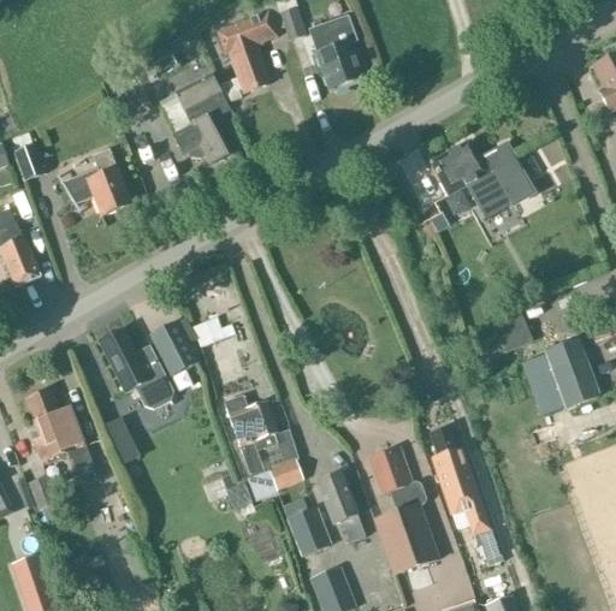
[(262,6),(264,12),(268,10),(274,29),(283,27),(278,12),(279,12),(274,0),(262,6)]
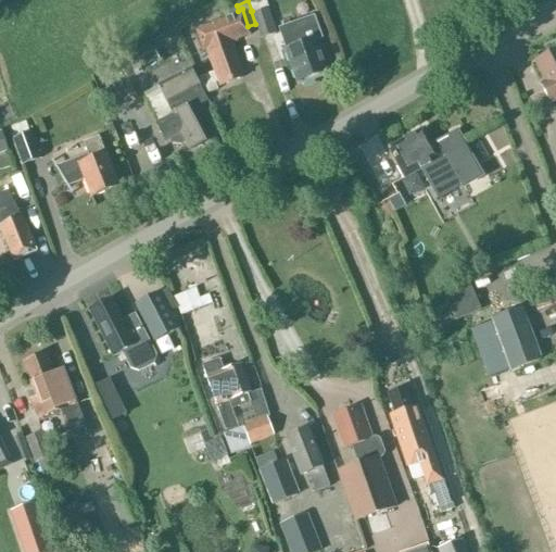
[(267,5),(252,11),(251,11),(255,24),(258,36),(276,30),(267,5)]
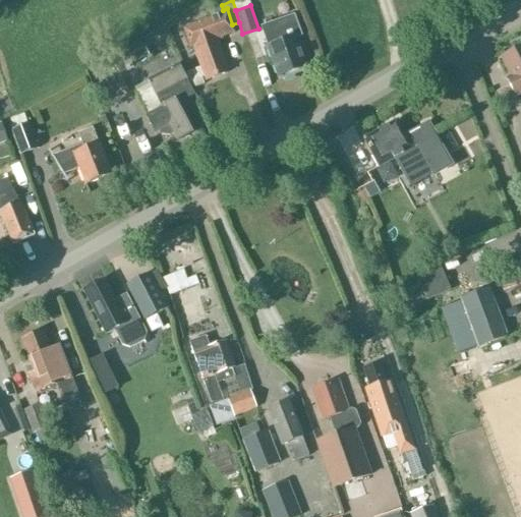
[(227,8),(223,10),(183,24),(190,45),(194,44),(207,76),(227,69),(216,36),(234,30),(232,24),(227,8)]
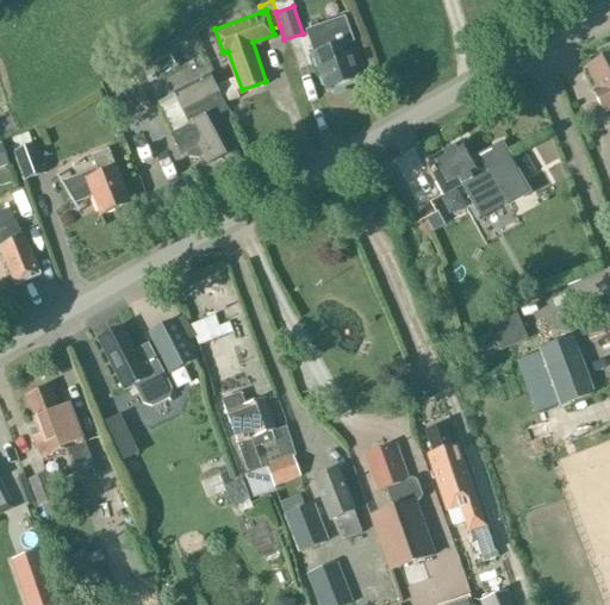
[(306,29),(312,45),(328,87),(331,86),(331,89),(346,83),(344,81),(358,76),(344,41),(353,38),(344,16),(306,29)]
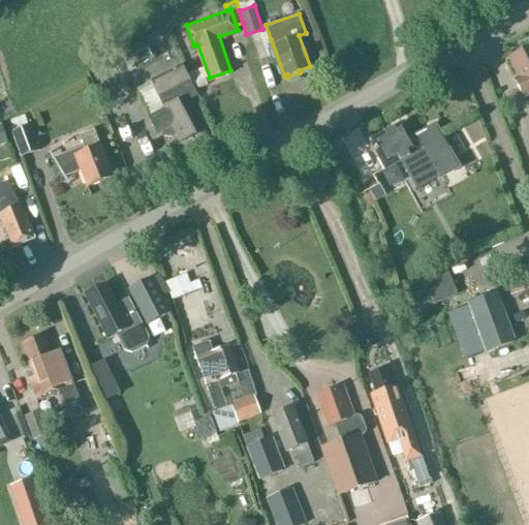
[(528,44),(508,55),(519,74),(515,78),(523,95),(528,92),(528,44)]
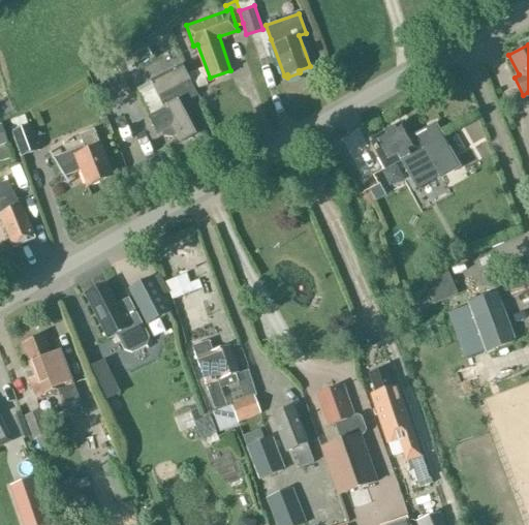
[(173,134),(177,132),(180,140),(198,130),(178,89),(191,83),(181,63),(151,78),(164,104),(163,105),(163,106),(148,115),(157,131),(160,129),(162,133),(173,134)]
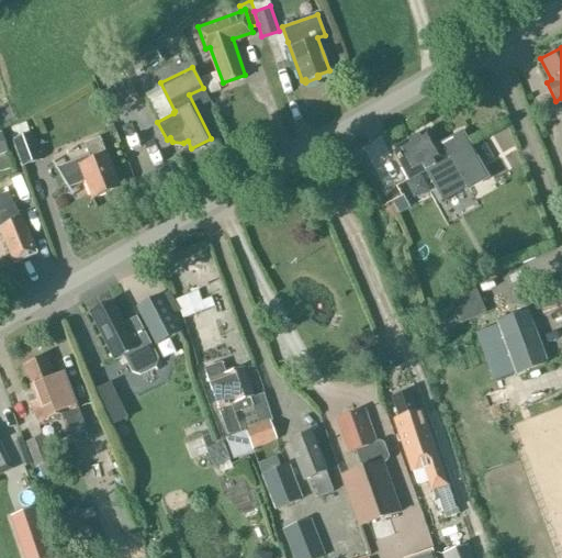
[(11,125),(15,136),(23,134),(30,132),(25,120),(11,125)]
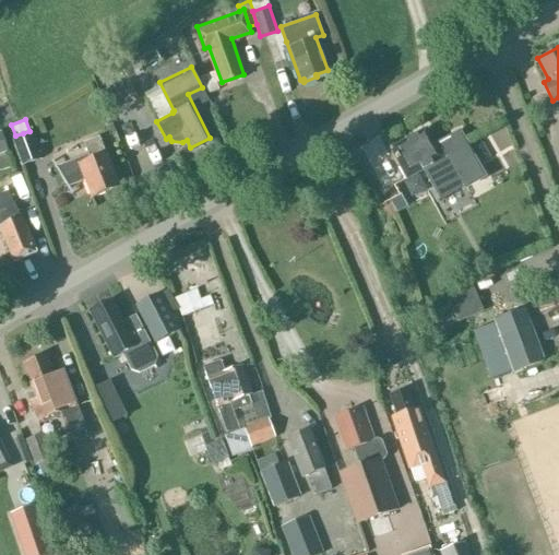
[(427,127),(391,145),(407,175),(424,166),(437,188),(441,197),(468,182),(464,175),(480,166),(460,128),(435,142),(427,127)]
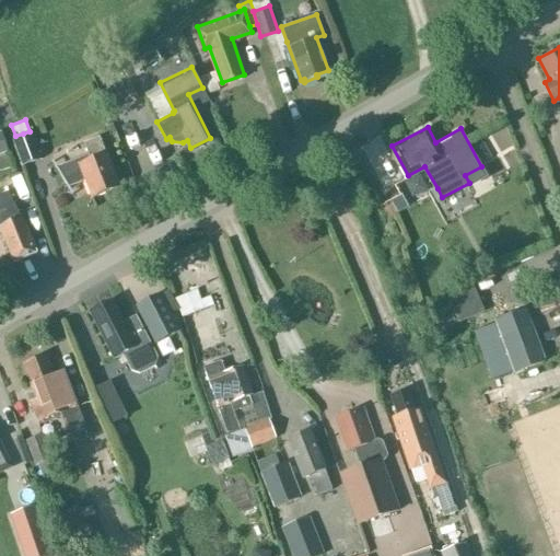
[(23,163),(41,157),(31,130),(23,134),(15,136),(13,137),(23,163)]
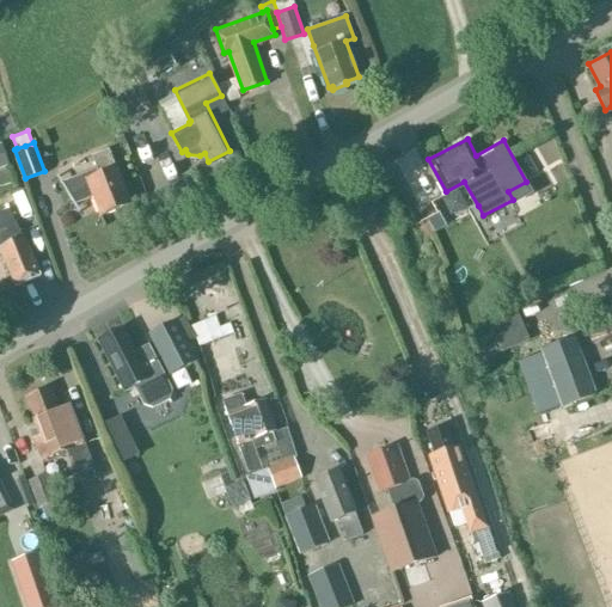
[(62,179),(57,172),(56,173),(79,209),(80,208),(75,201),(93,194),(101,213),(130,201),(116,166),(109,147),(92,153),(97,166),(62,179)]
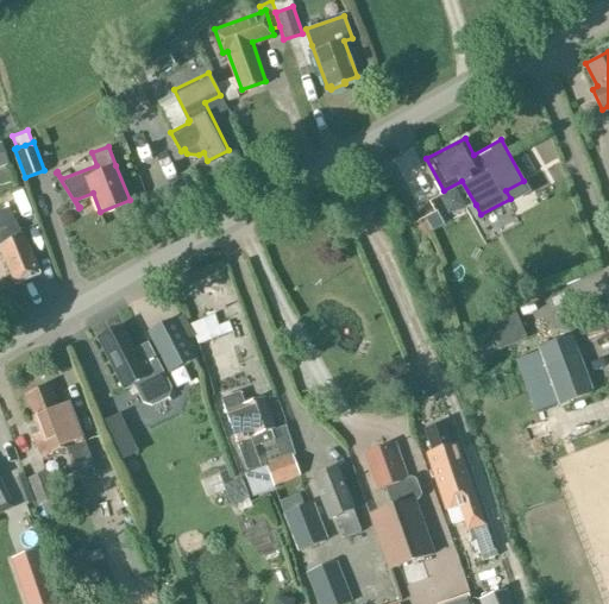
[(0,208),(0,246),(5,257),(16,282),(39,270),(31,253),(22,232),(22,233),(16,221),(14,219),(8,206),(1,209),(0,208)]
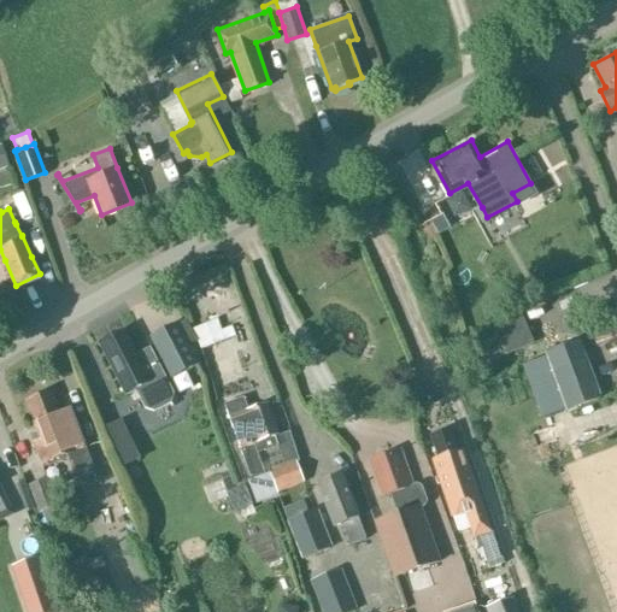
[(516,305),(492,316),(506,351),(524,342),(518,329),(516,321),(522,318),(516,305)]
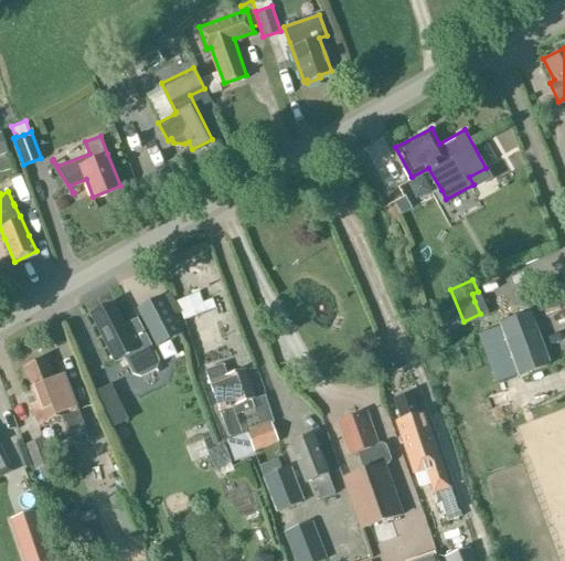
[(160,346),(183,331),(160,296),(138,310),(160,346)]
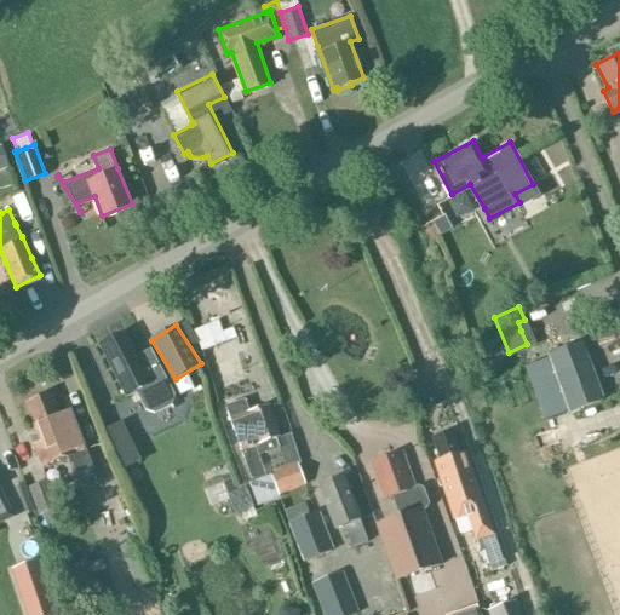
[(170,400),(173,392),(149,346),(136,354),(124,331),(99,343),(126,394),(136,389),(145,406),(154,408),(170,400)]
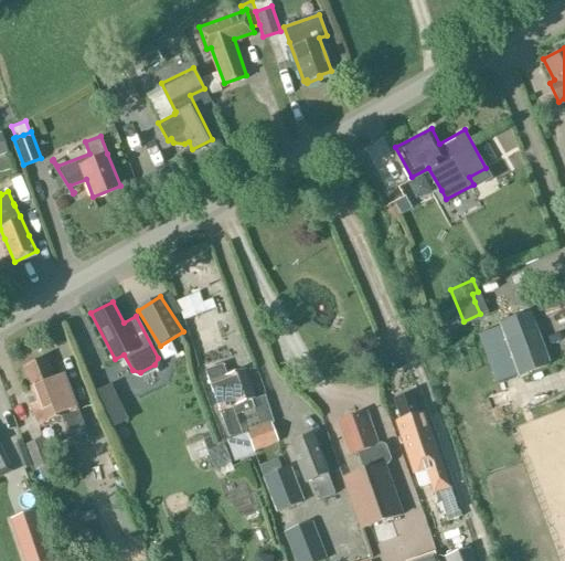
[(480,331),(498,380),(519,372),(505,338),(501,324),(480,331)]
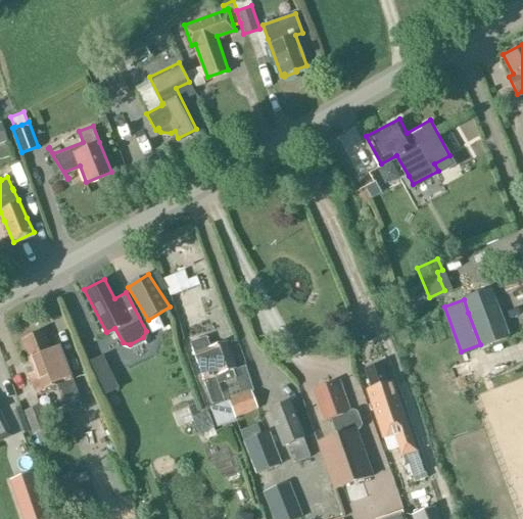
[(480,344),(509,334),(496,302),(468,313),(480,344)]
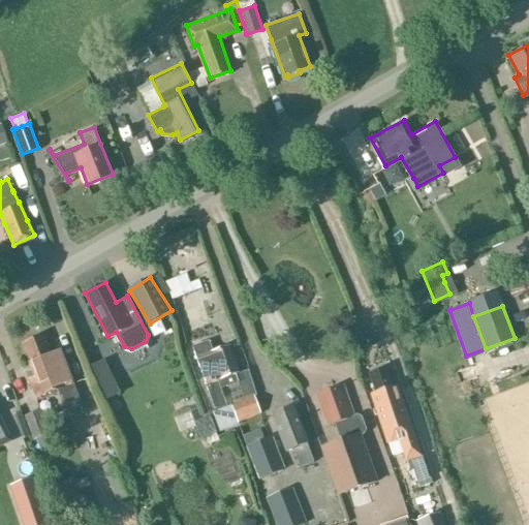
[(66,396),(63,397),(66,403),(79,398),(76,393),(76,392),(72,381),(72,382),(71,380),(60,349),(51,352),(43,334),(23,342),(35,375),(29,377),(37,398),(63,389),(66,396)]
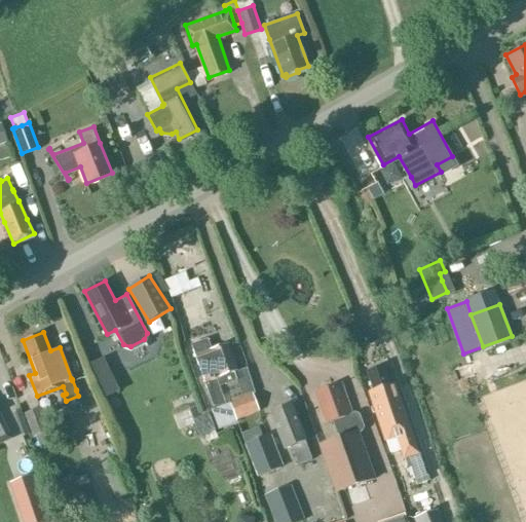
[(195,340),(191,342),(195,352),(202,373),(207,384),(214,405),(211,406),(218,425),(236,417),(254,410),(259,408),(253,390),(256,389),(248,365),(237,368),(227,341),(212,347),(210,343),(208,336),(195,340)]
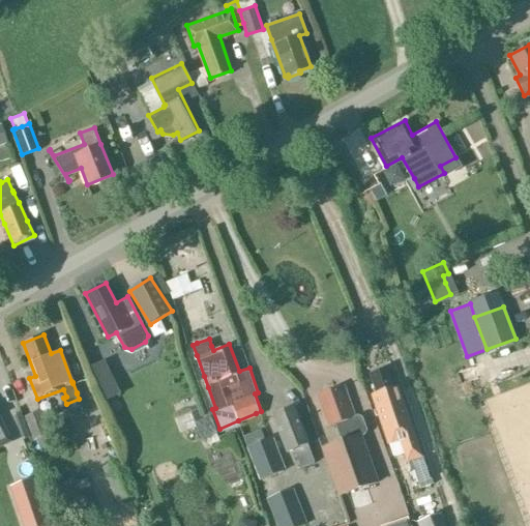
[(93,362),(107,398),(120,392),(107,357),(93,362)]
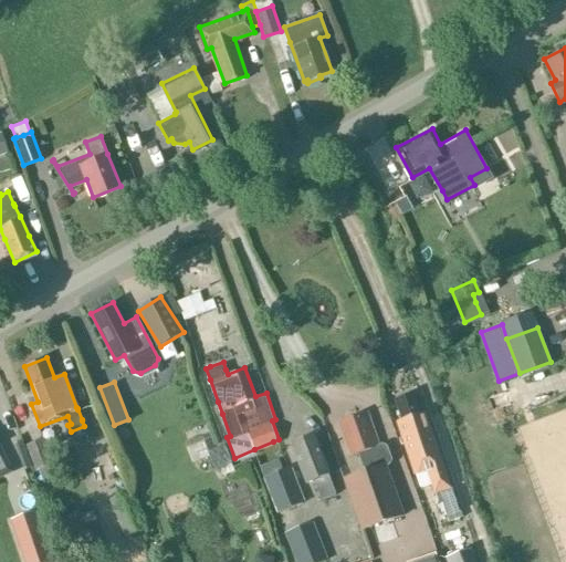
[(440,461),(441,461),(423,410),(419,412),(412,392),(395,398),(402,418),(397,419),(415,470),(428,466),(435,487),(448,484),(440,461)]
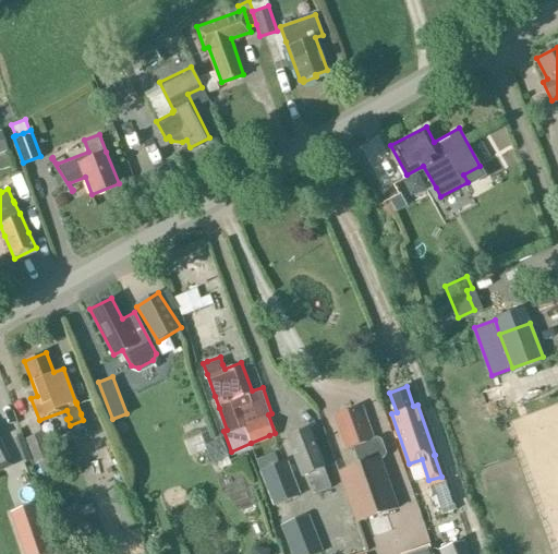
[(381,437),(376,435),(373,436),(362,405),(335,414),(347,446),(353,444),(360,462),(339,470),(355,519),(397,505),(380,456),(385,455),(386,450),(381,437)]
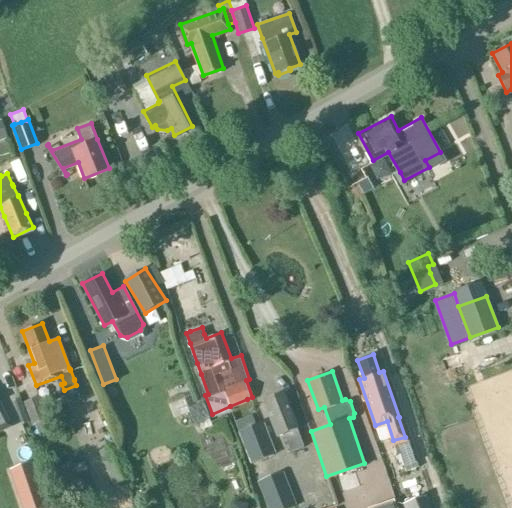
[(296,427),(297,426),(283,391),(264,399),(277,434),(283,432),(291,450),(303,445),(296,427)]
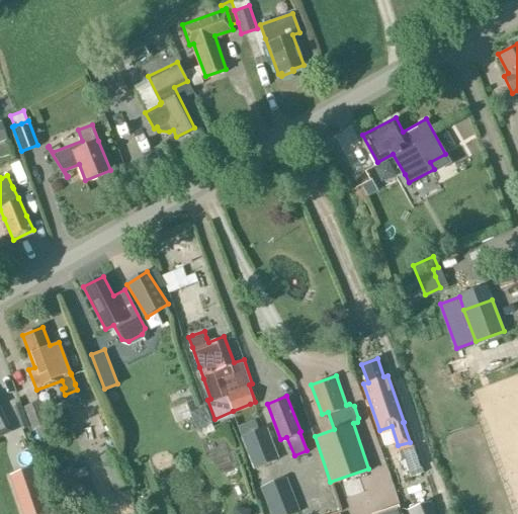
[(32,427),(34,426),(48,422),(38,399),(23,405),(32,427)]
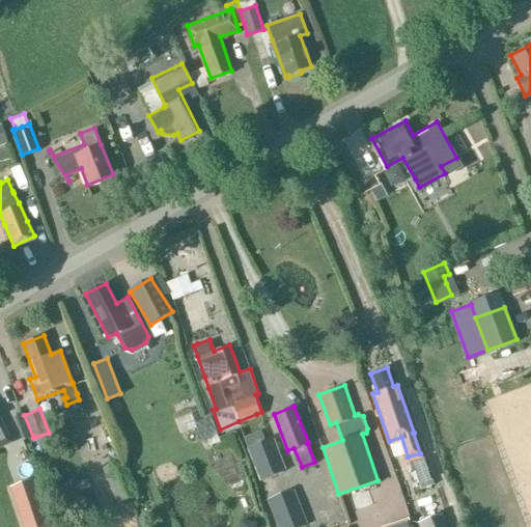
[(195,420),(201,438),(217,432),(211,415),(195,420)]
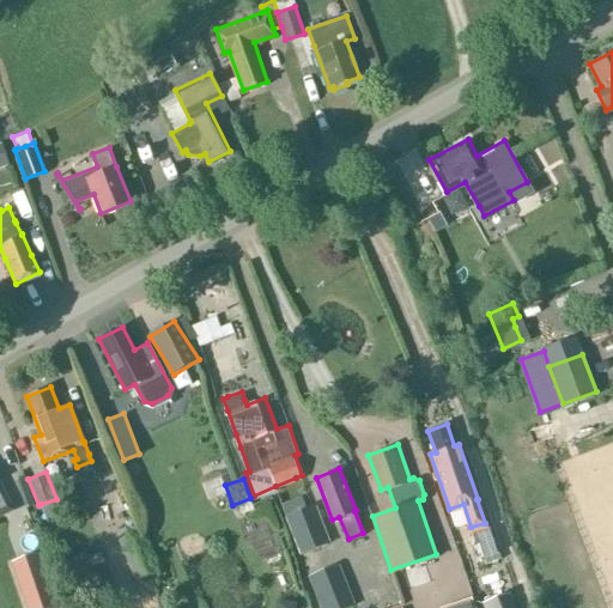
[(328,540),(315,504),(287,515),(301,551),(328,540)]
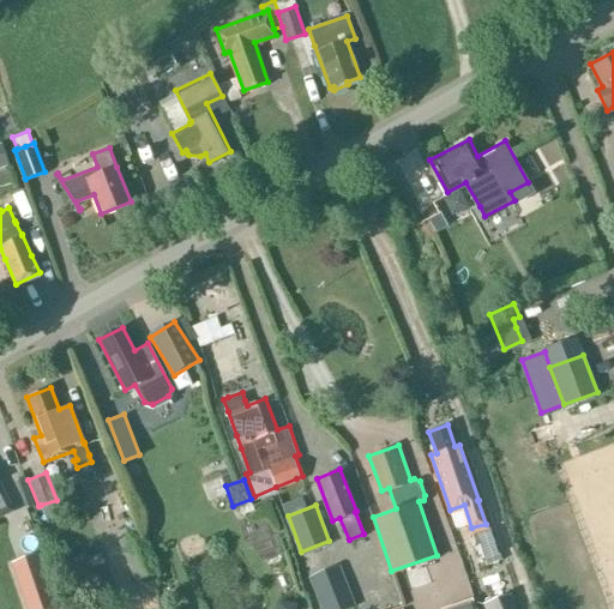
[(479,540),(487,562),(501,558),(489,523),(486,524),(471,528),(475,541),(479,540)]
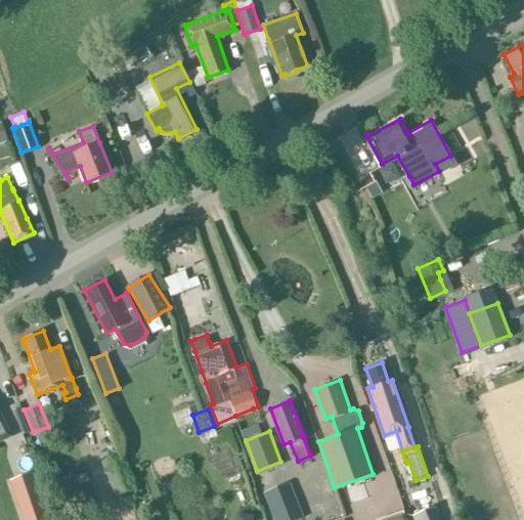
[(34,474),(10,482),(24,519),(44,519),(49,518),(34,474)]
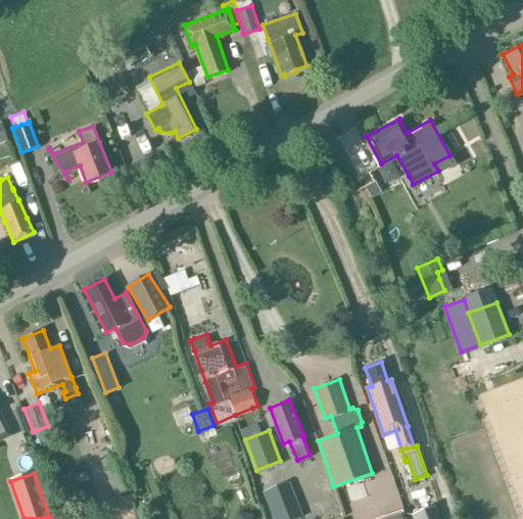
[(275,518),(291,518),(302,515),(289,480),(264,490),(275,518)]
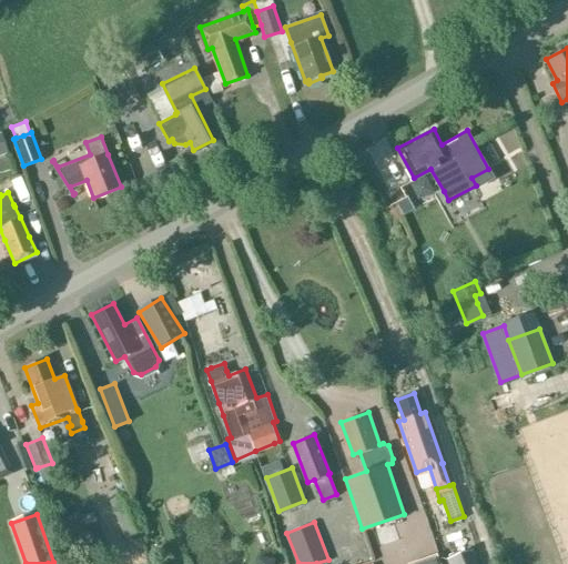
[(477,563),(472,546),(447,555),(449,563),(477,563)]
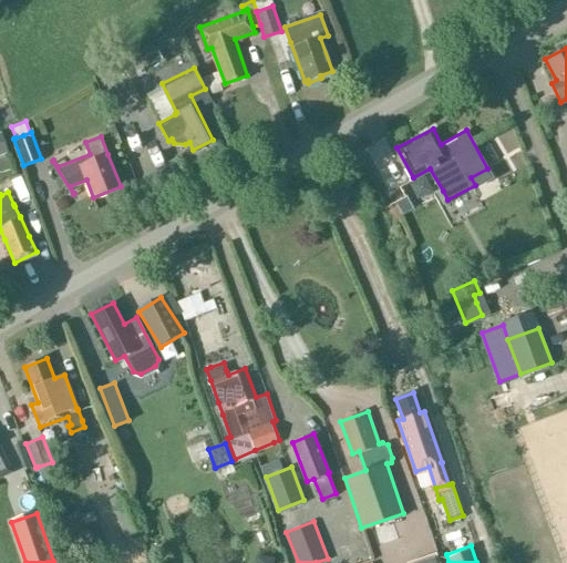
[(408,560),(408,562),(442,562),(437,550),(408,560)]
